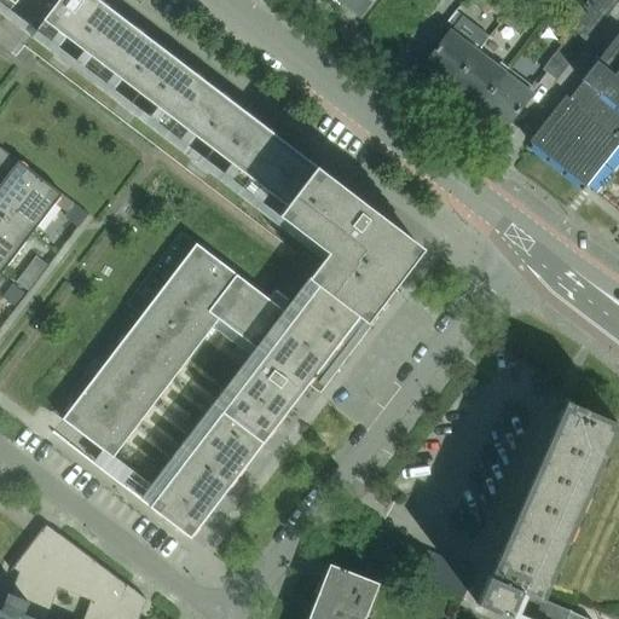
[(59,0),(41,24),(287,209),(281,218),(328,254),(308,279),(359,317),(368,324),(387,299),(424,249),(416,243),(354,196),(97,0),(59,0)]
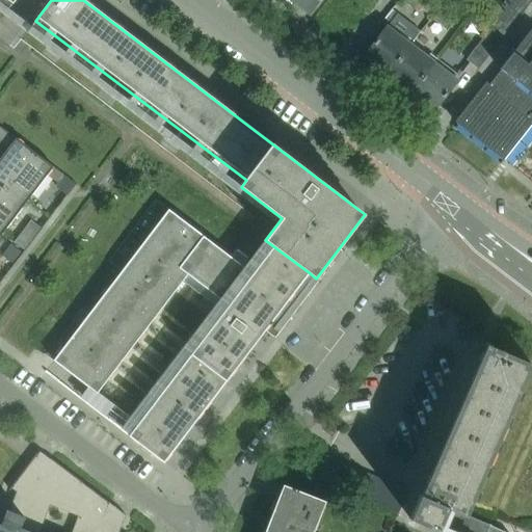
[(288,0),(308,15),(319,0),(288,0)]
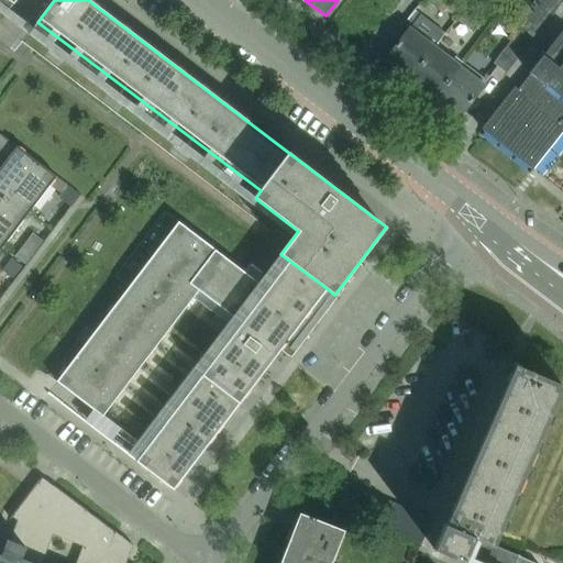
[(444,0),(432,0),(430,3),(441,12),(448,2),(444,0)]
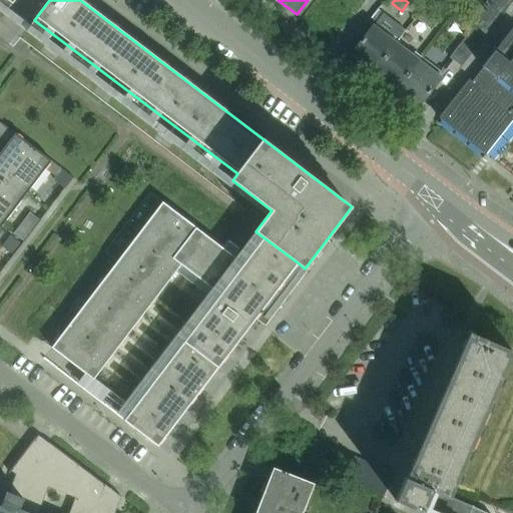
[(484,37),(512,0),(485,0),(467,24),(472,27),(478,32),(484,37)]
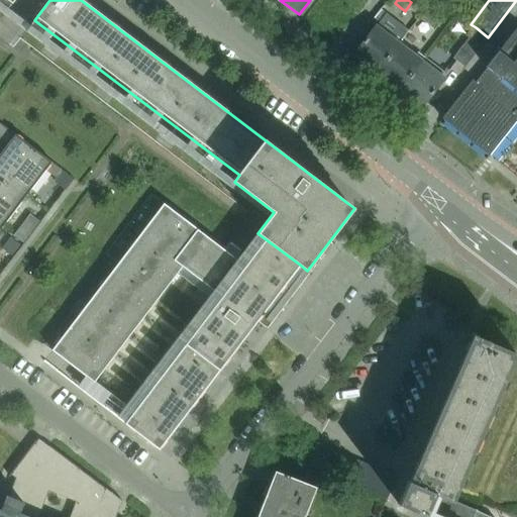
[(428,8),(420,19),(434,30),(442,20),(428,8)]
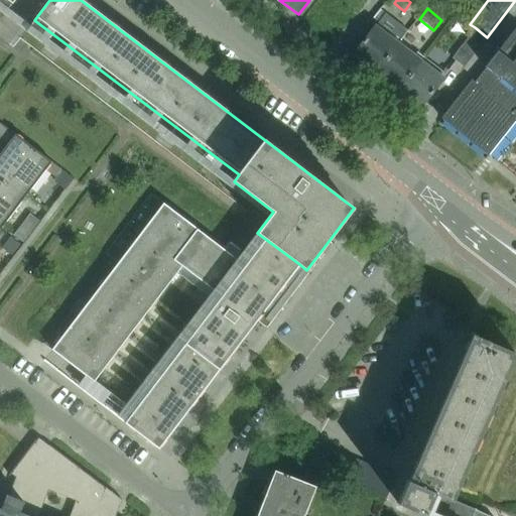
[(375,74),(398,43),(375,25),(353,55),(375,74)]
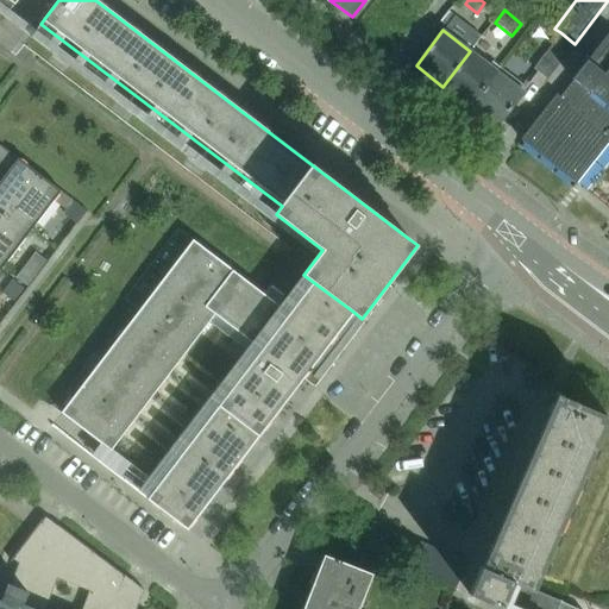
[(560,32),(552,44),(559,50),(567,38),(560,32)]
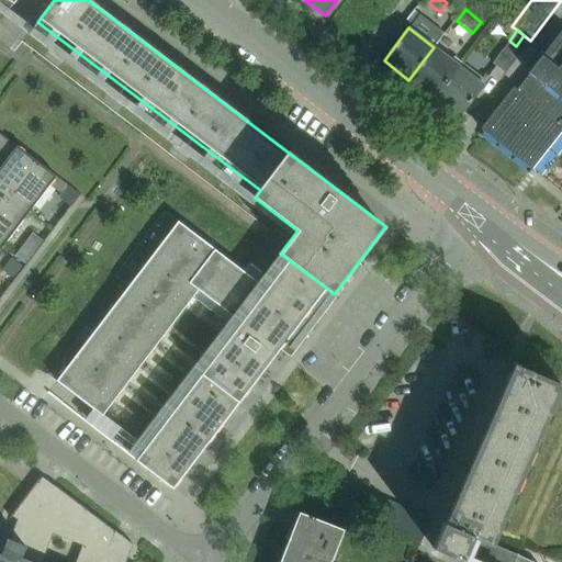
[(561,34),(560,33),(527,74),(528,75),(516,89),(513,87),(480,128),(531,170),(561,130),(561,34)]
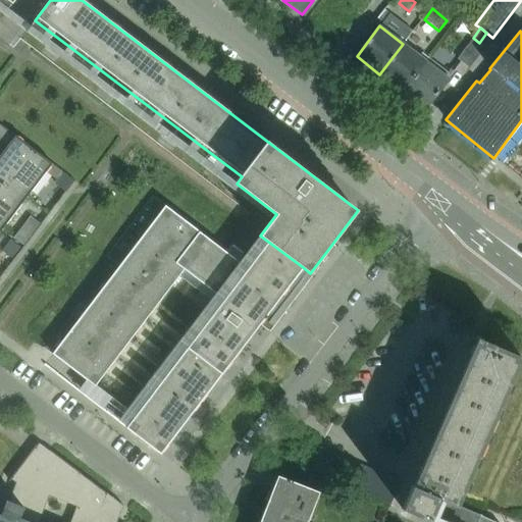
[(469,68),(485,48),(479,43),(473,38),(457,59),(469,68)]
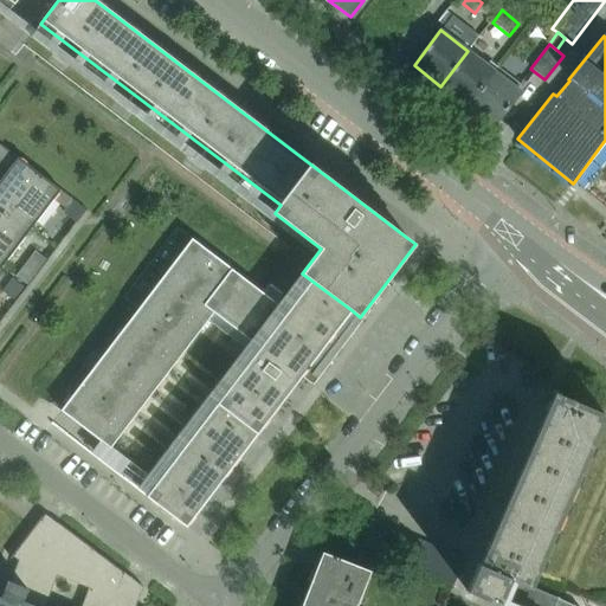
[(440,86),(468,107),(494,71),(468,51),(440,86)]
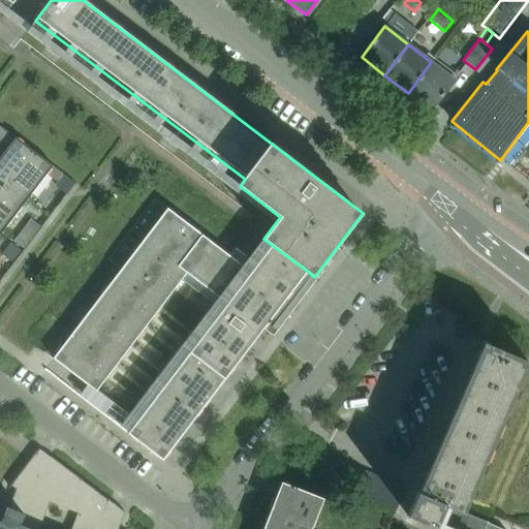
[(455,80),(431,62),(408,93),(431,111),(455,80)]
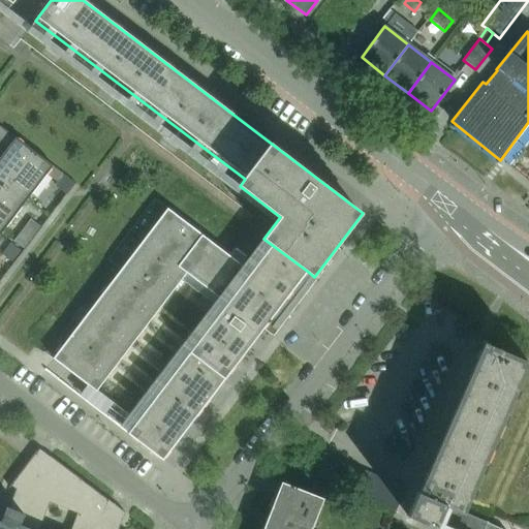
[(0,126),(0,150),(4,153),(0,158),(0,179),(8,186),(34,152),(16,138),(0,126)]
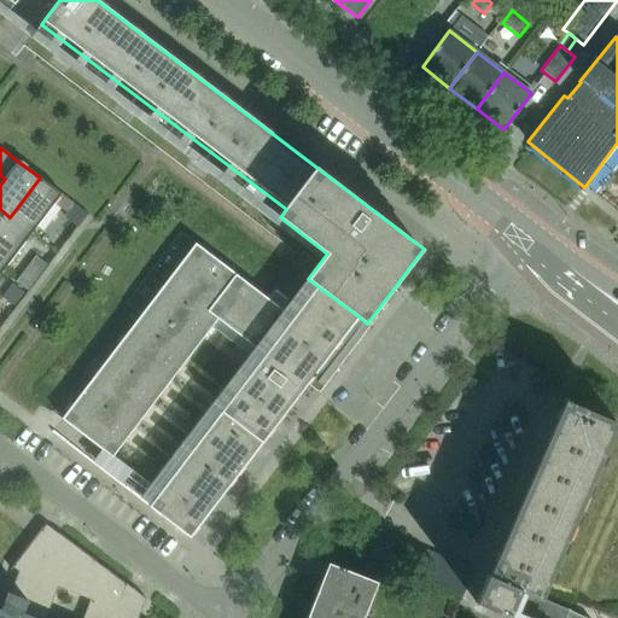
[(60,196),(62,194),(40,178),(10,217),(31,233),(56,203),(60,196)]
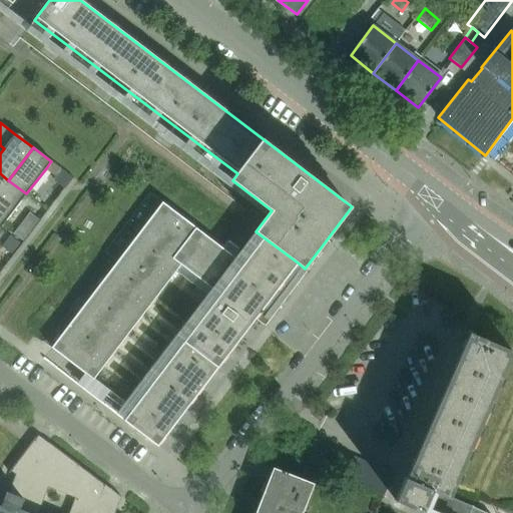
[(50,162),(46,168),(56,175),(60,169),(50,162)]
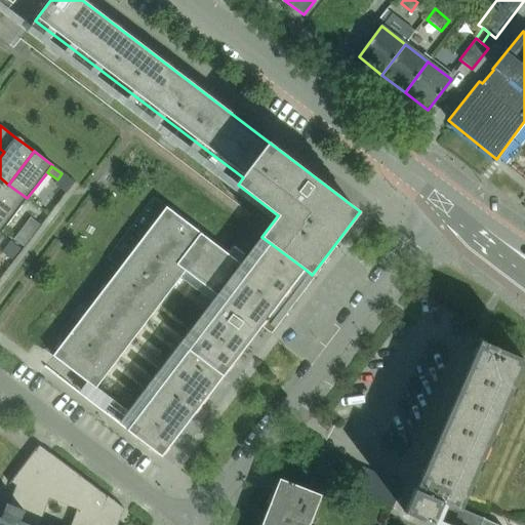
[(0,195),(8,185),(0,177),(0,195)]
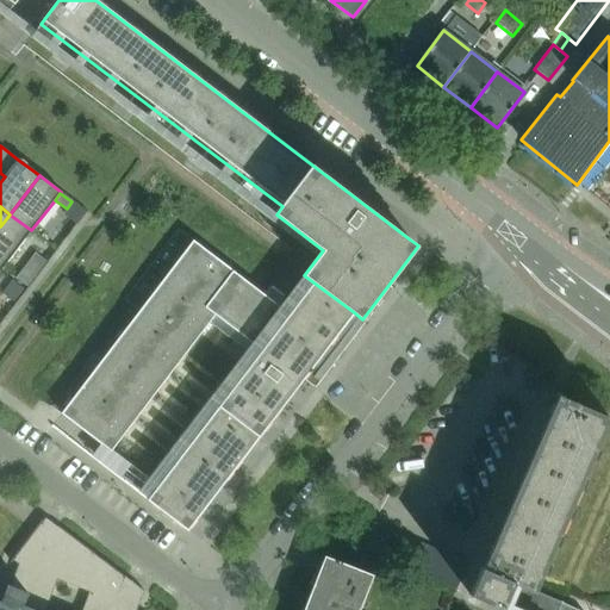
[(10,215),(0,226),(0,266),(2,268),(31,230),(10,215)]
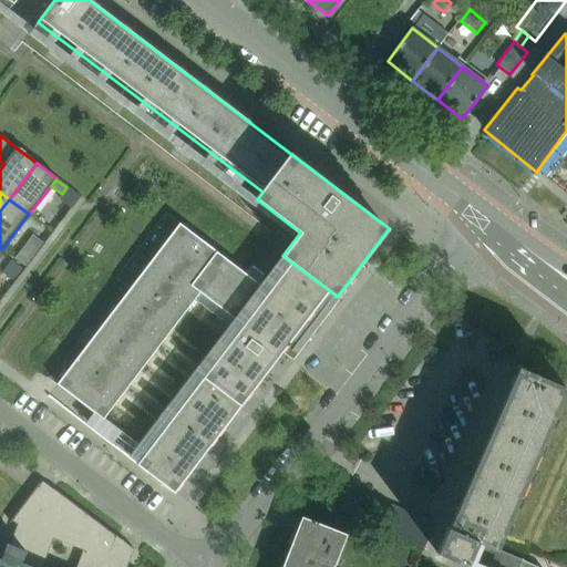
[(179,224),(57,384),(94,413),(103,420),(199,294),(243,326),(137,464),(136,465),(174,494),(266,373),(267,372),(281,352),(306,320),(329,290),(282,256),(259,286),(258,284),(264,277),(250,267),(246,275),(179,224)]
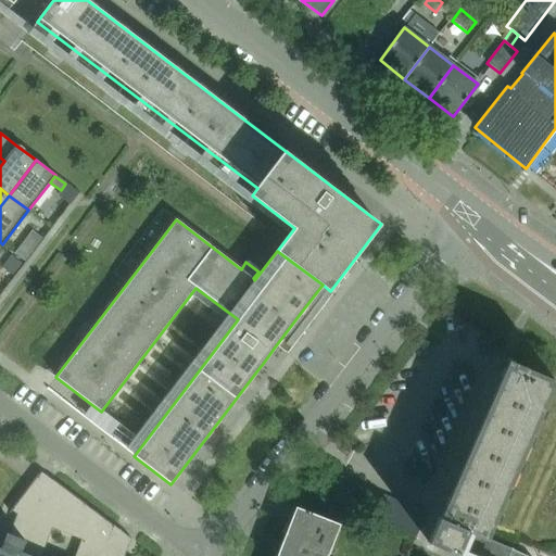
[(20,248),(15,253),(26,262),(30,255),(20,248)]
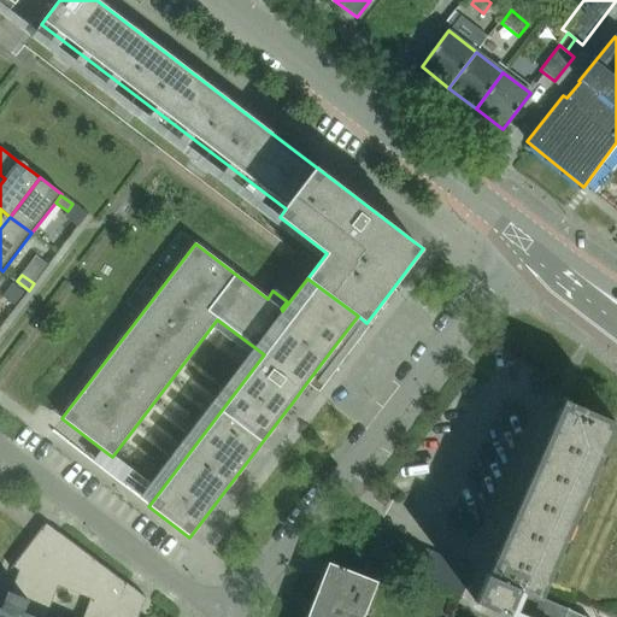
[(12,285),(3,297),(13,305),(23,293),(12,285)]
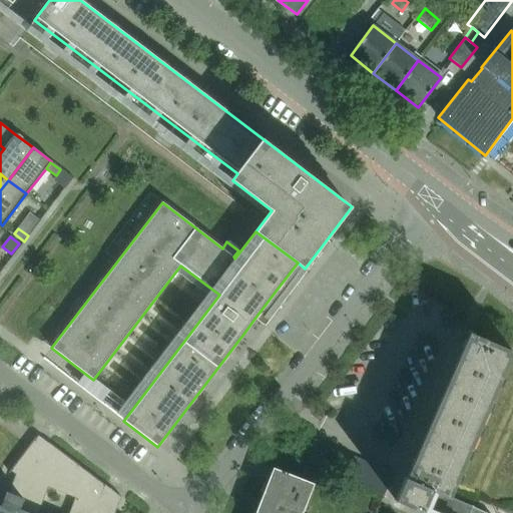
[(486,512),(450,497),(512,352),(474,335),(411,480),(405,477),(395,500),(423,512),(486,512)]
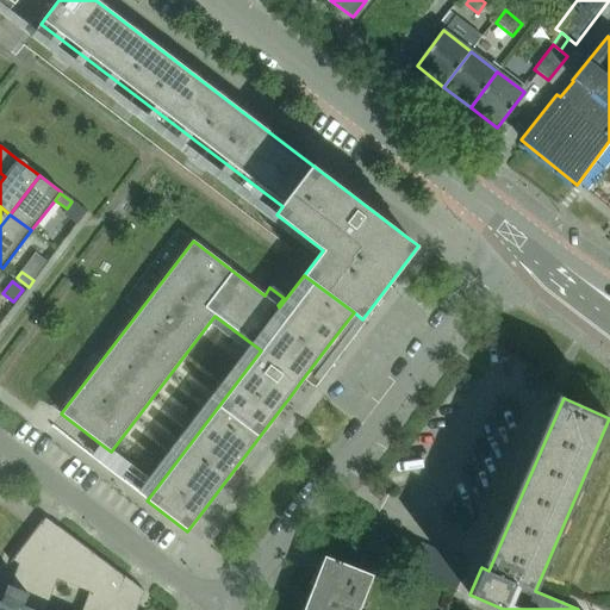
[(114,609),(112,609),(123,576),(58,526),(55,530),(42,520),(13,558),(11,561),(12,562),(13,560),(19,564),(11,586),(8,585),(1,603),(5,604),(1,609),(114,609)]
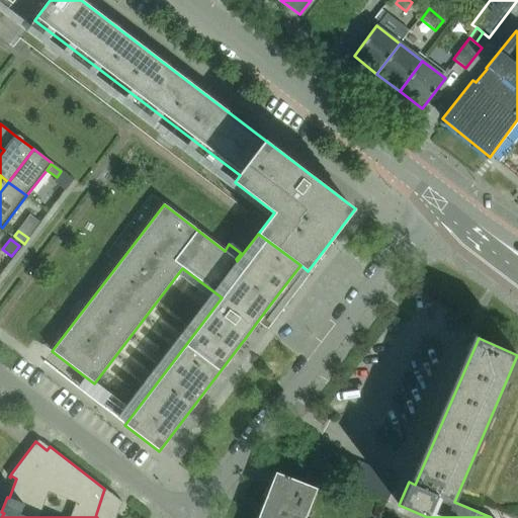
[(329,448),(318,444),(308,465),(320,470),(329,448)]
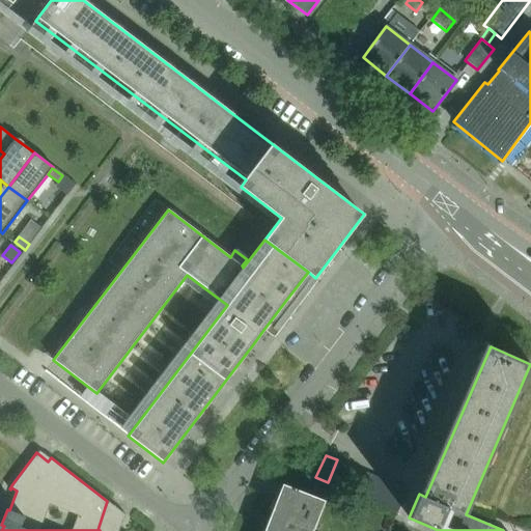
[(339,487),(348,465),(337,459),(328,482),(339,487)]
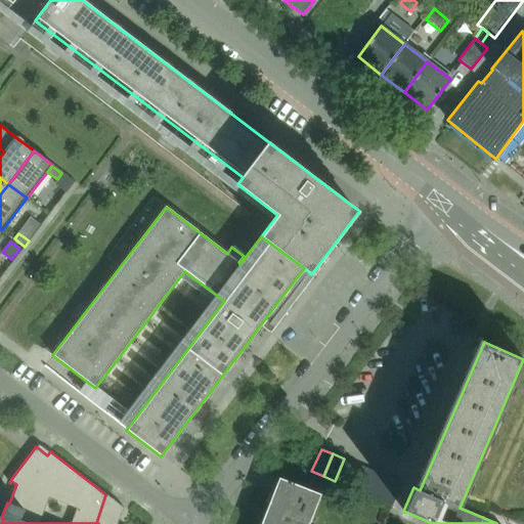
[(357,491),(367,469),(356,464),(346,486),(357,491)]
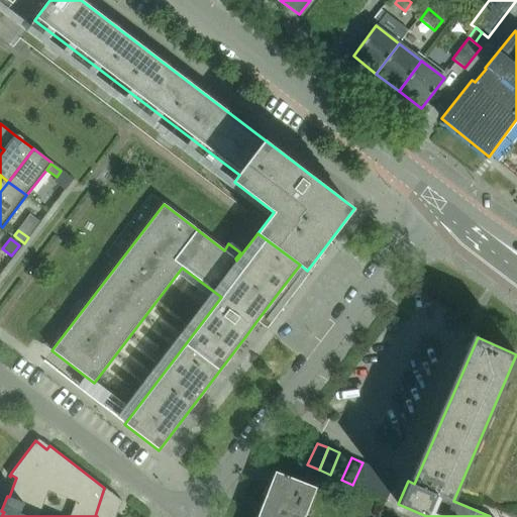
[(365,490),(374,468),(363,462),(352,485),(365,490)]
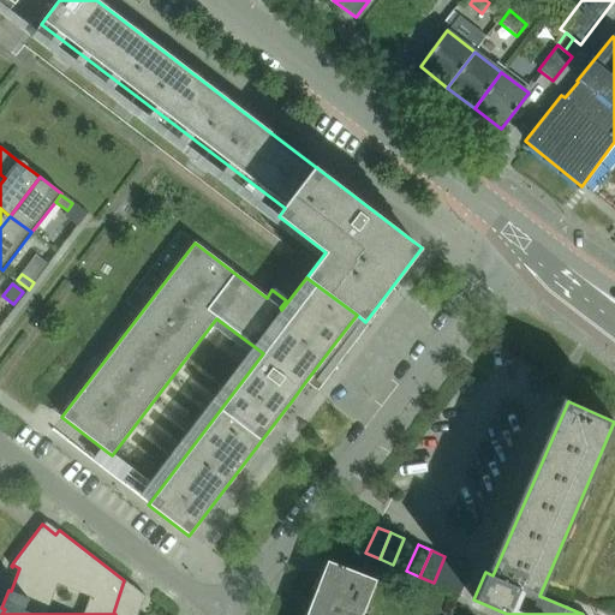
[(447,589),(458,562),(445,556),(434,583),(447,589)]
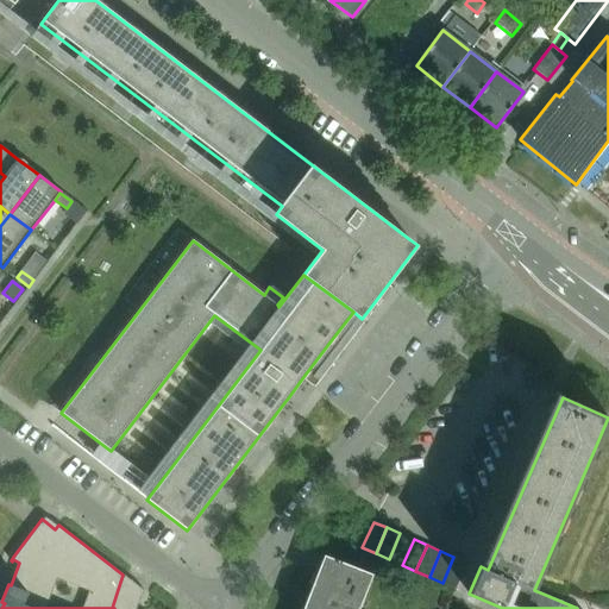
[(324,556),(302,608),(358,608),(371,575),(324,556)]
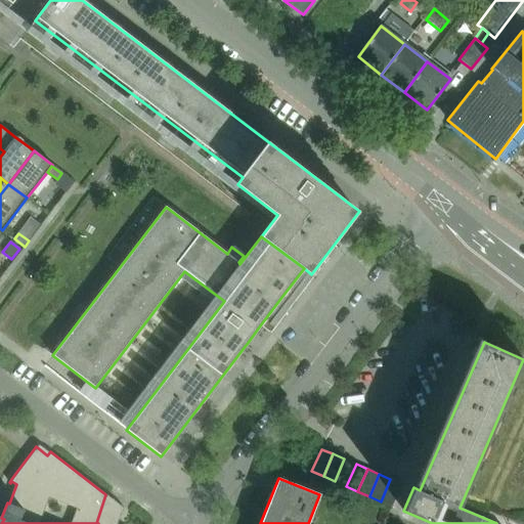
[(381,501),(392,506),(401,484),(390,479),(381,501)]
